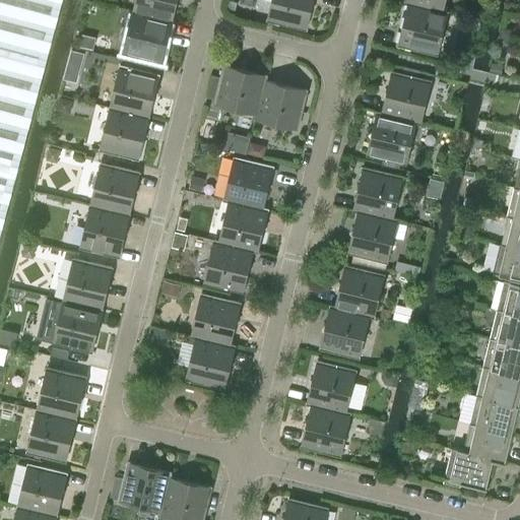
[(0,0),(0,232),(59,0),(0,0)]
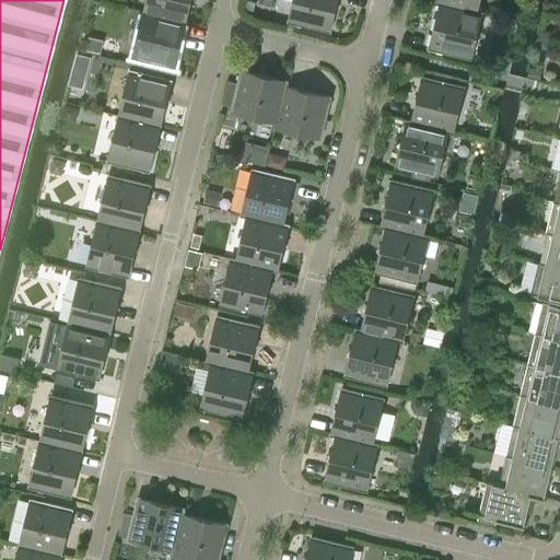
[(146,0),(143,11),(185,21),(189,0),(146,0)]
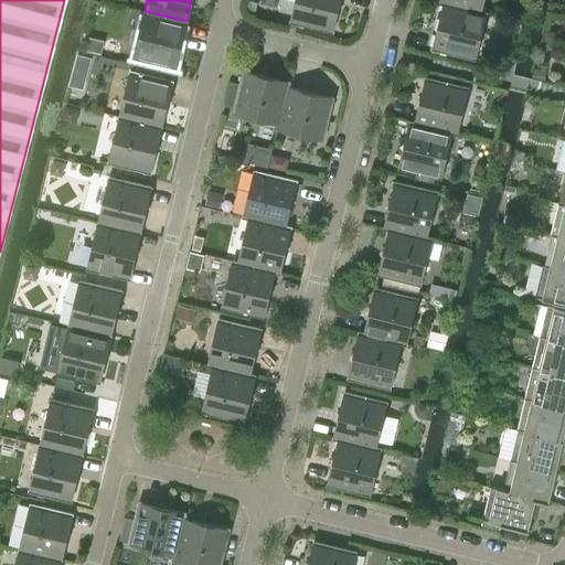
[(248,0),(246,8),(255,10),(257,1),(254,0),(248,0)]
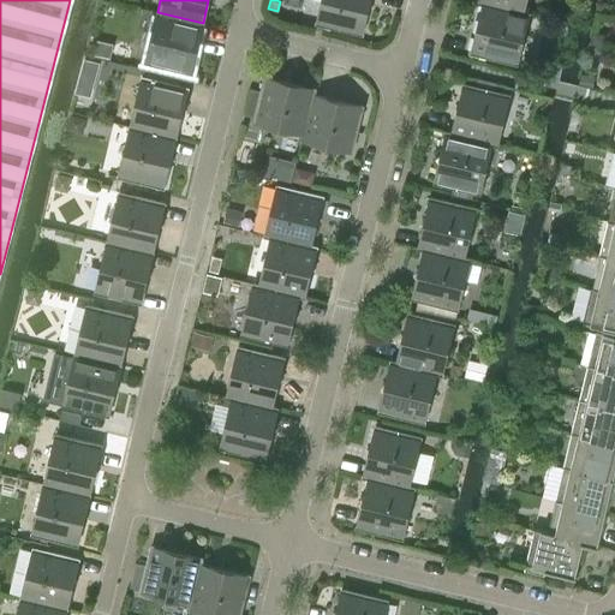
[(321,0),(316,23),(362,34),(370,0),(321,0)]
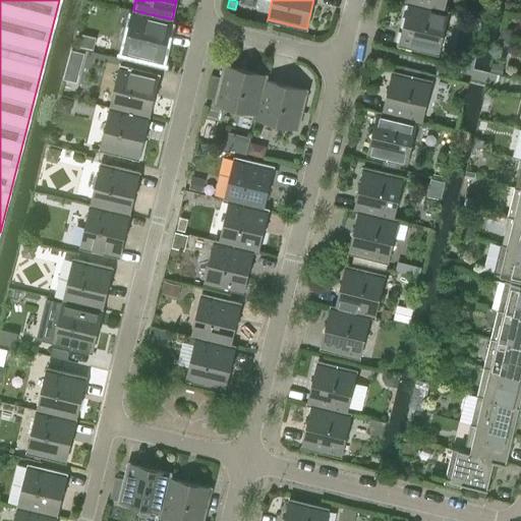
[(404,0),(404,1),(409,3),(409,2),(443,10),(444,9),(445,0),(404,0)]
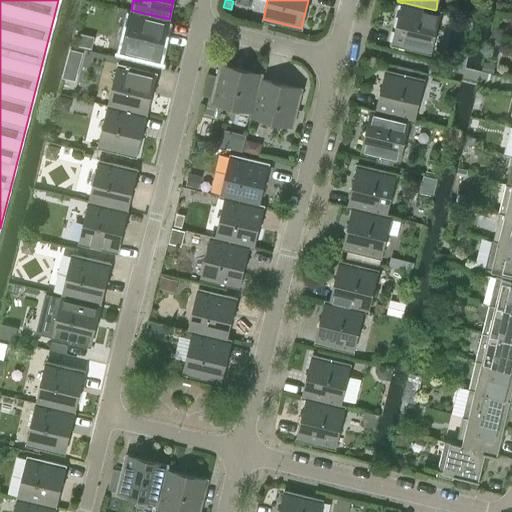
[(392,43),(430,53),(440,10),(436,9),(435,10),(402,2),(402,3),(392,43)]
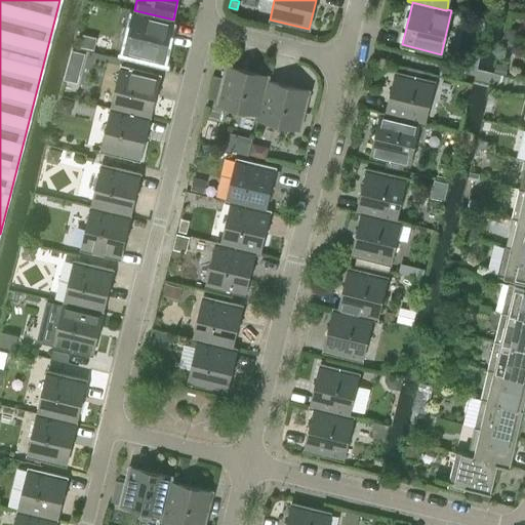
[(173,19),(134,10),(124,53),(163,63),(173,19)]
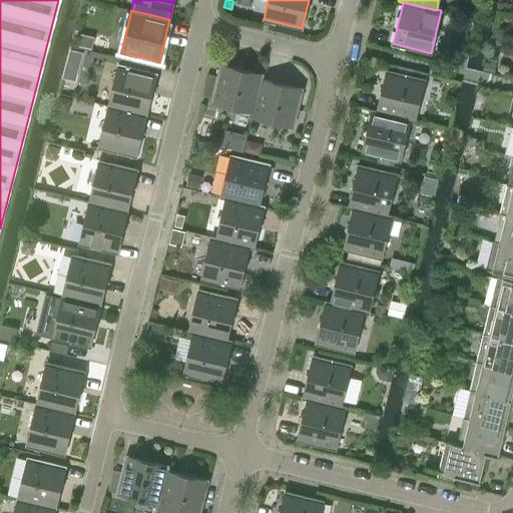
[(63,76),(77,80),(85,49),(71,45),(63,76)]
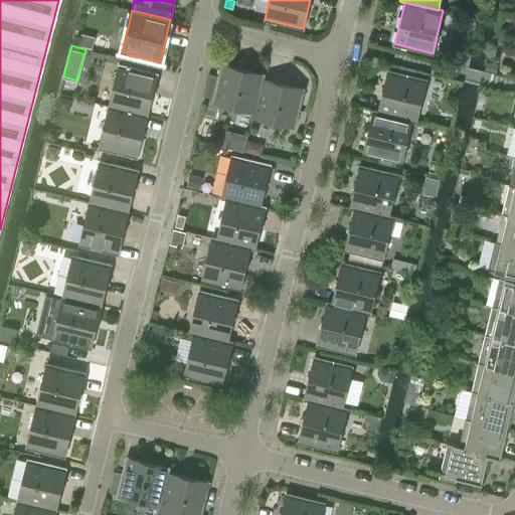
[(119,63),(109,106),(148,115),(158,72),(119,63)]
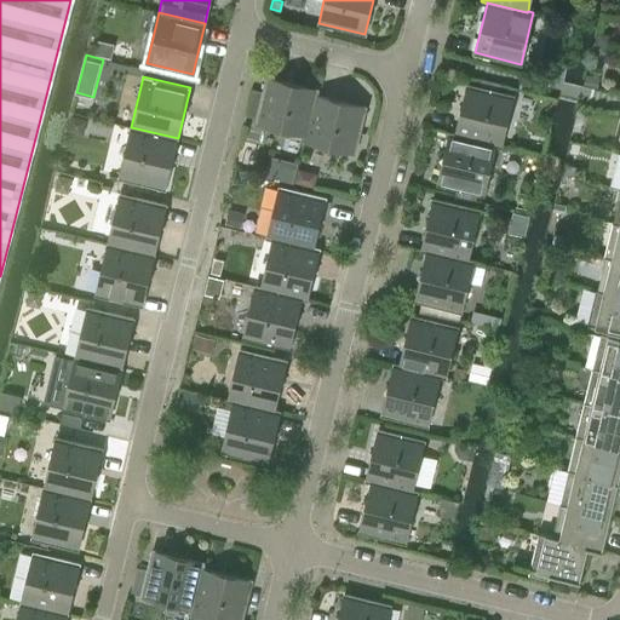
[(256,122),(305,135),(306,135),(316,93),(316,95),(317,89),(267,76),(256,122)]
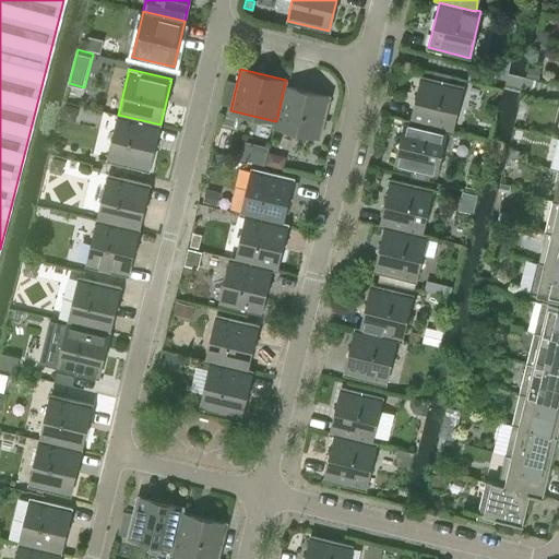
[(452,132),(463,85),(421,75),(411,120),(411,121),(447,130),(447,131),(452,132)]
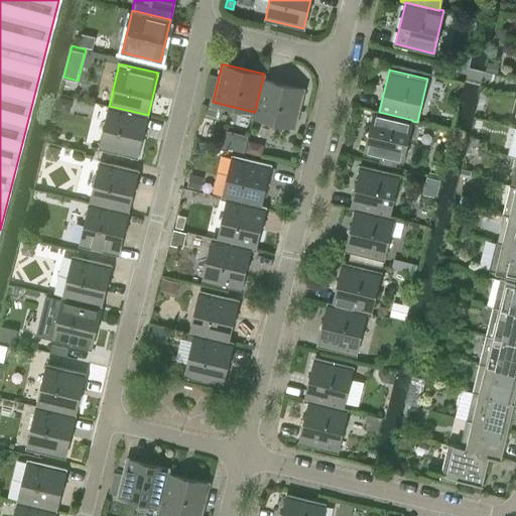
[(304,89),(263,79),(263,78),(255,112),(254,112),(253,117),(295,127),(304,89)]
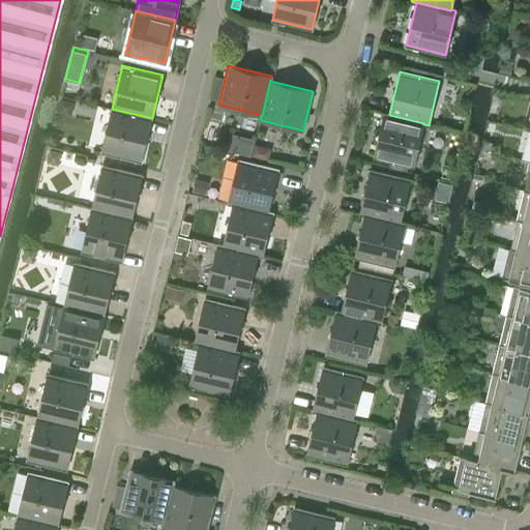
[(152,118),(112,109),(101,151),(141,160),(152,118)]
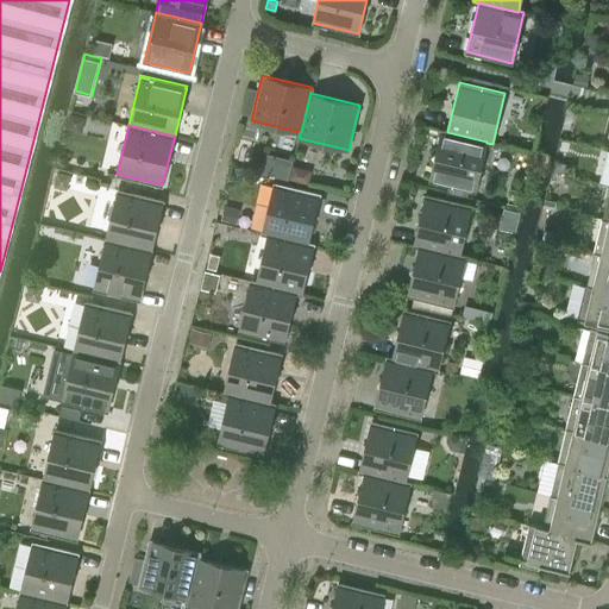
[(475,190),(487,143),(487,142),(447,132),(447,131),(441,130),(429,180),(475,190)]
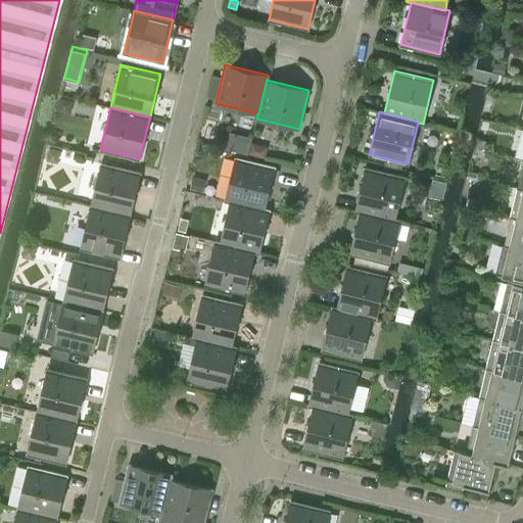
[(477,138),(475,147),(488,150),(490,141),(477,138)]
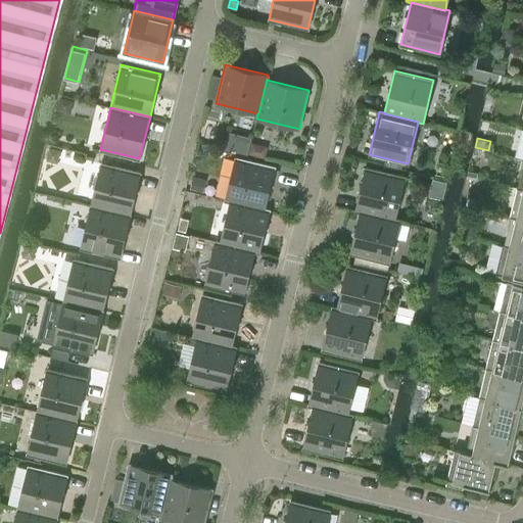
[(225,200),(230,201),(230,200),(265,208),(275,167),(236,157),(225,200)]
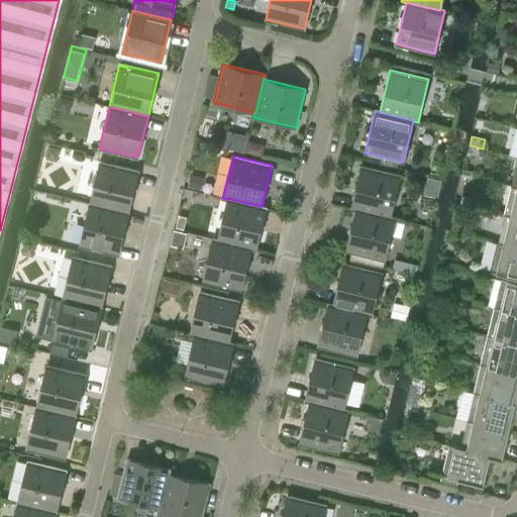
[(138,170),(100,161),(90,203),(128,212),(138,170)]
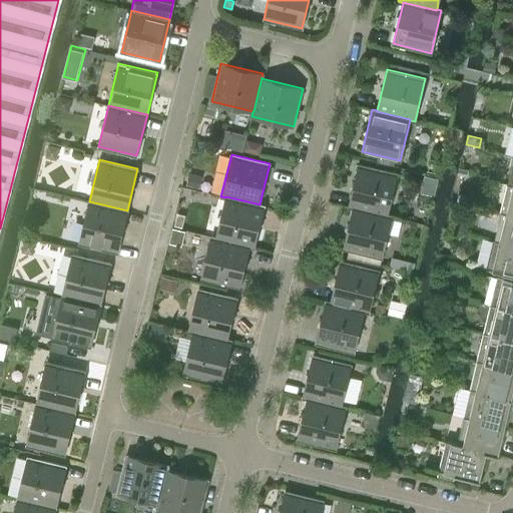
[(349,206),(354,207),(354,206),(387,214),(387,213),(397,173),(359,163),(349,206)]
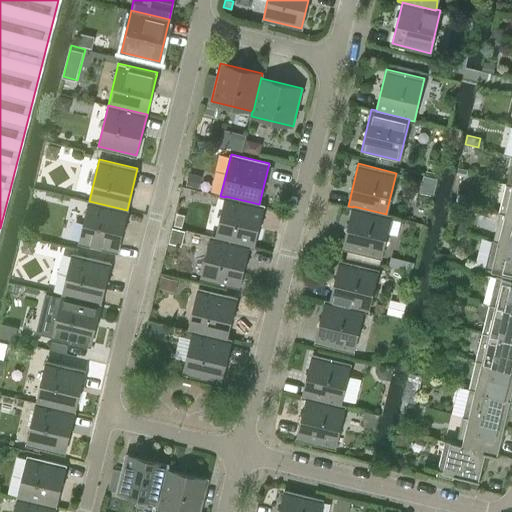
[(456,171),(458,172),(467,174),(469,169),(457,166),(456,171)]
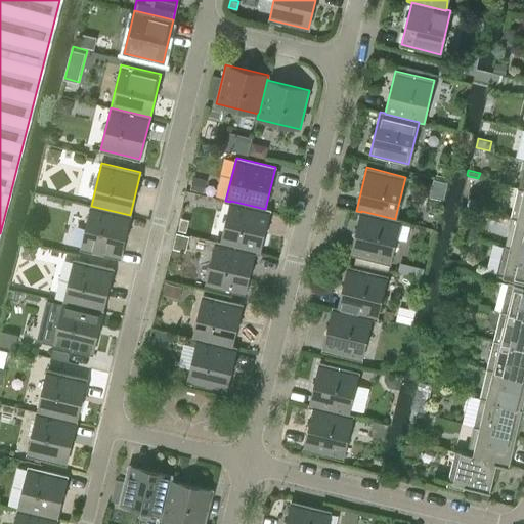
[(193,179),(191,190),(204,193),(207,182),(193,179)]
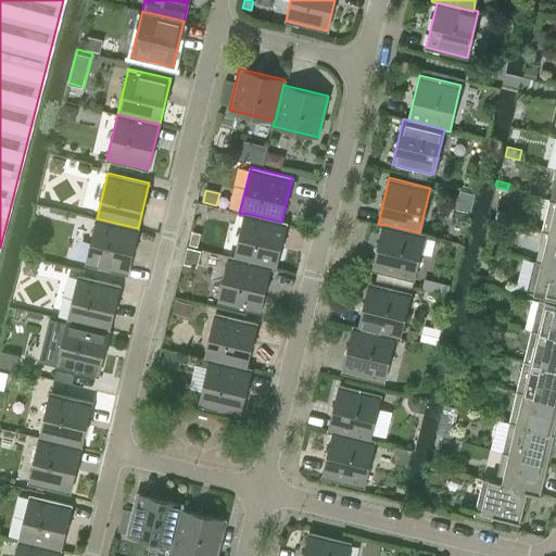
[(555,200),(550,199),(550,200),(543,229),(542,229),(555,232),(555,200)]
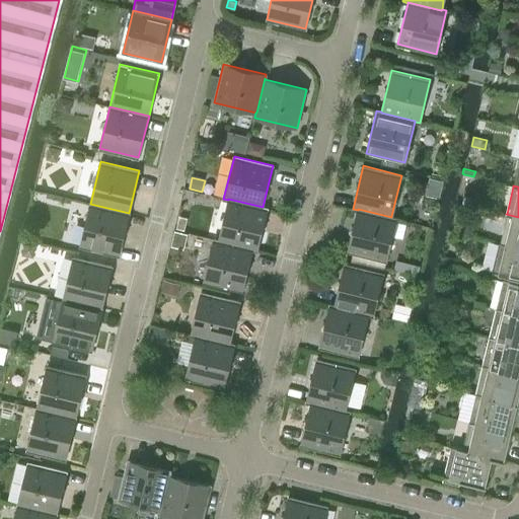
[(228,199),(228,200),(219,239),(218,240),(252,248),(252,249),(257,250),(268,208),(263,207),(228,199)]
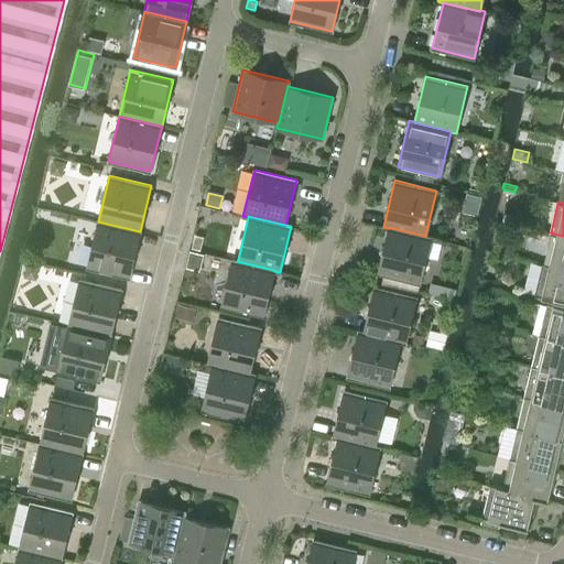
[(140,231),(98,221),(87,267),(129,277),(140,231)]
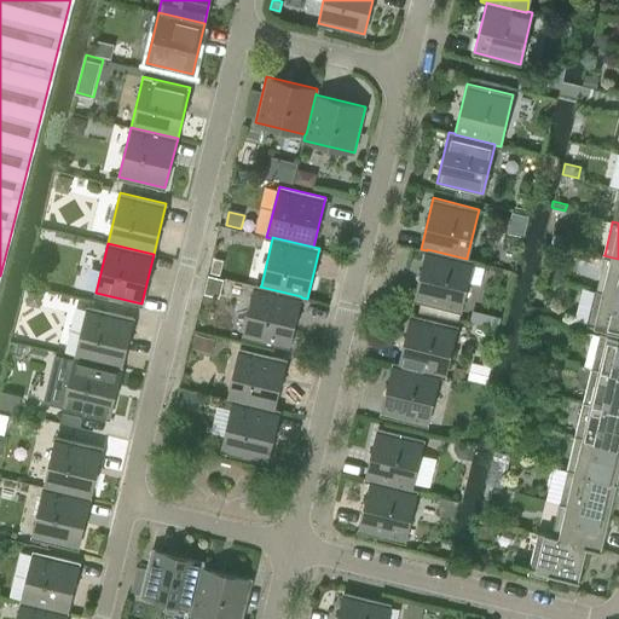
[(461,311),(473,260),(473,259),(467,258),(467,259),(427,249),(427,250),(415,300),(461,311)]
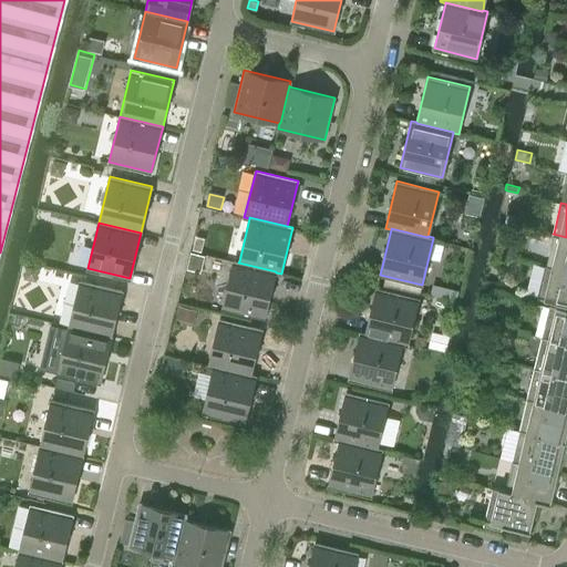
[(566,237),(553,234),(553,235),(554,235),(546,265),(545,265),(566,269),(566,237)]
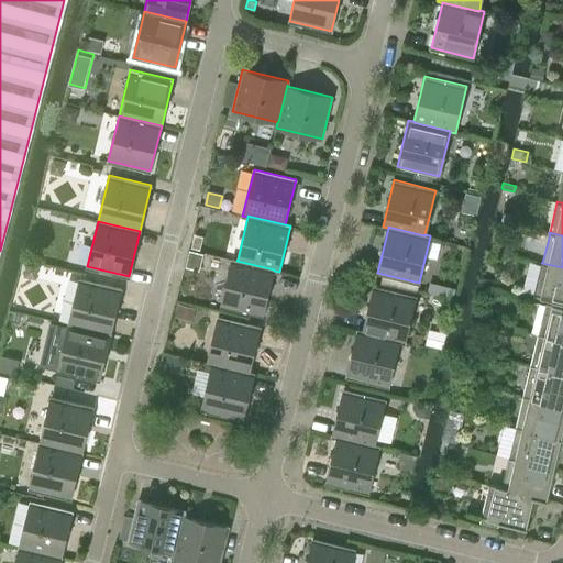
[(195,233),(191,247),(200,250),(203,235),(195,233)]
